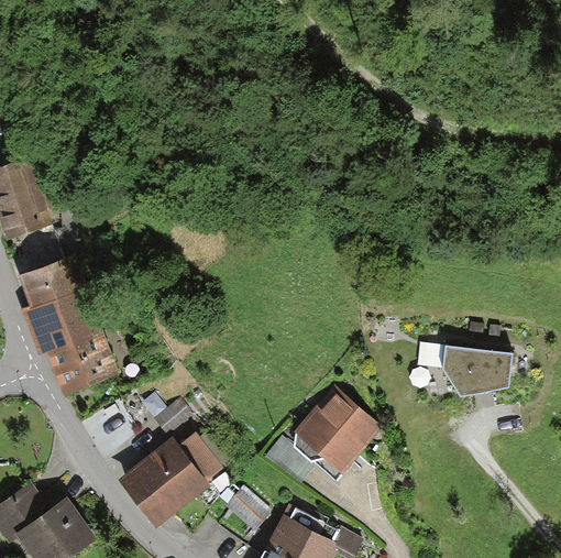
[(0,230),(3,240),(50,226),(28,159),(0,166),(0,230)]
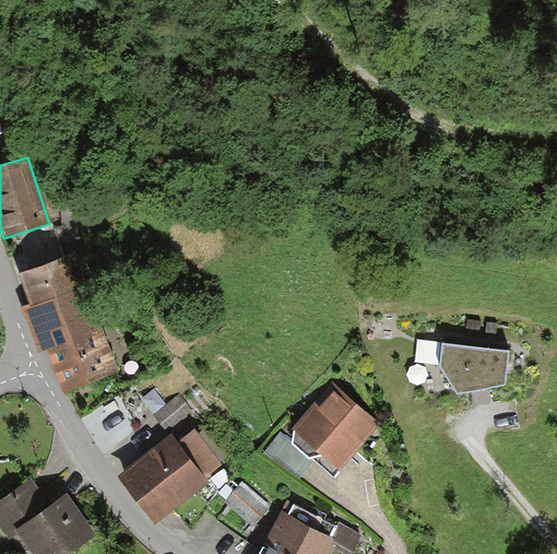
[(69,252),(18,274),(30,303),(20,307),(39,353),(45,351),(48,358),(62,392),(118,369),(69,252)]
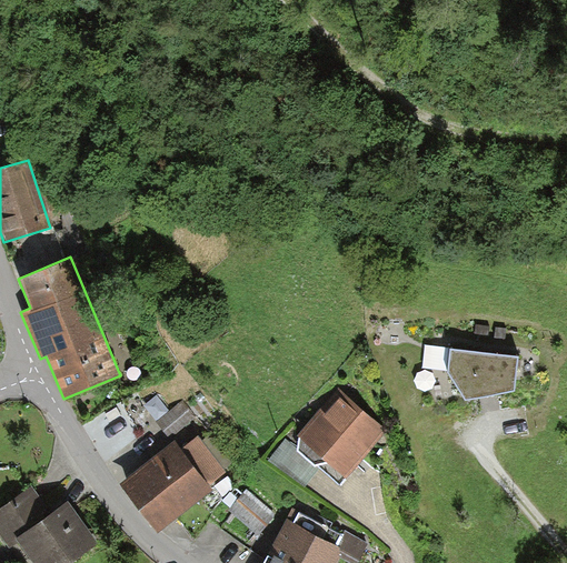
[(516,355),(449,347),(446,372),(461,396),(511,388),(516,355)]
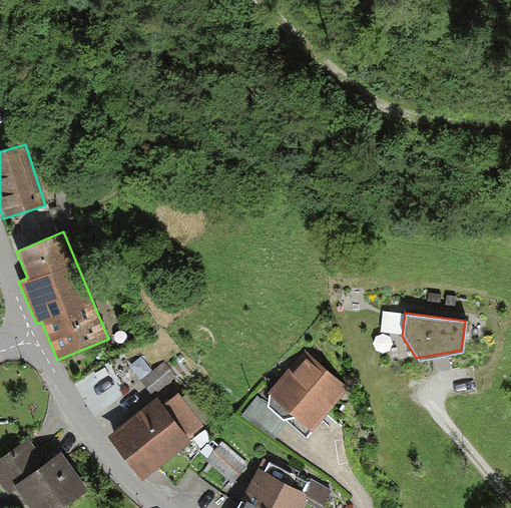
[(267,408),(306,441),(320,428),(316,424),(346,393),(307,355),(271,392),(267,408)]
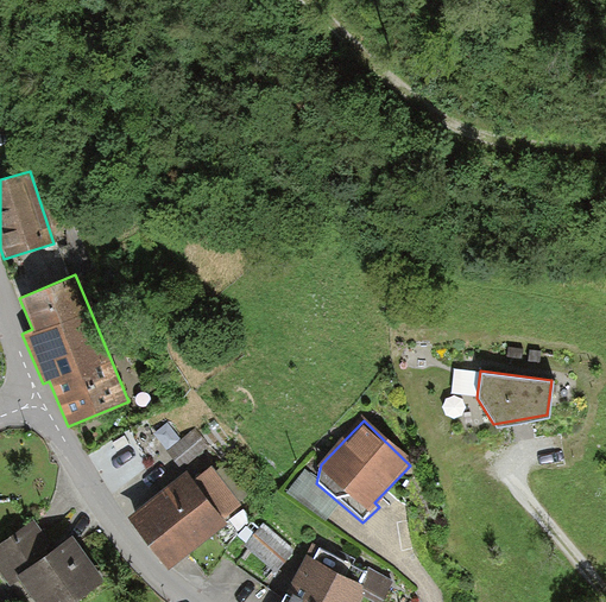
[(194,435),(166,454),(178,470),(206,452),(194,435)]
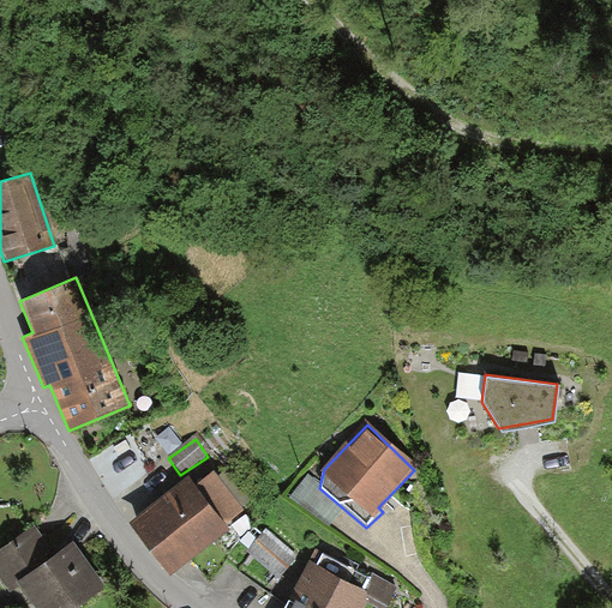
[(130,519),(169,573),(232,529),(226,522),(240,512),(211,473),(196,483),(190,475),(130,519)]
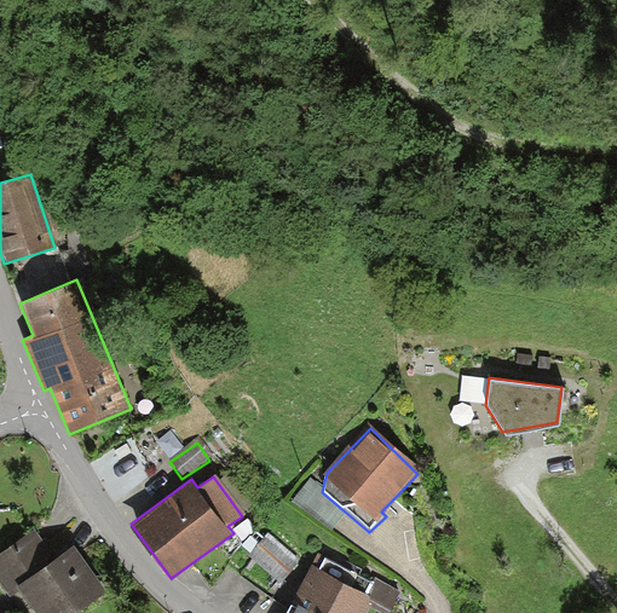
[(78,612),(107,594),(73,543),(58,553),(41,527),(0,554),(0,590),(7,601),(21,593),(34,612),(78,612)]
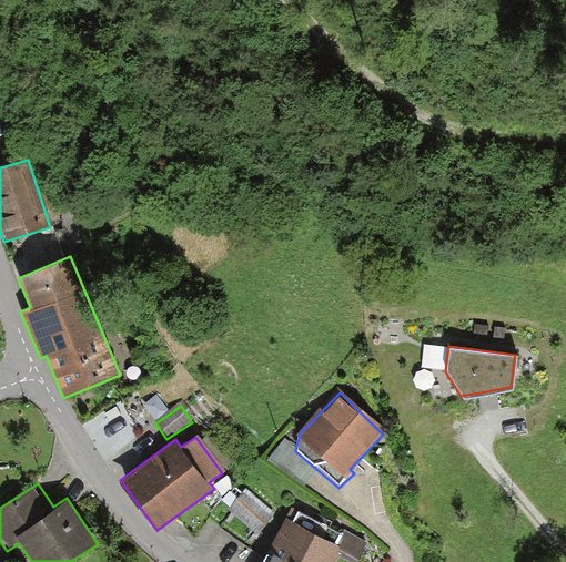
[(245,490),(225,512),(251,534),(270,512),(245,490)]
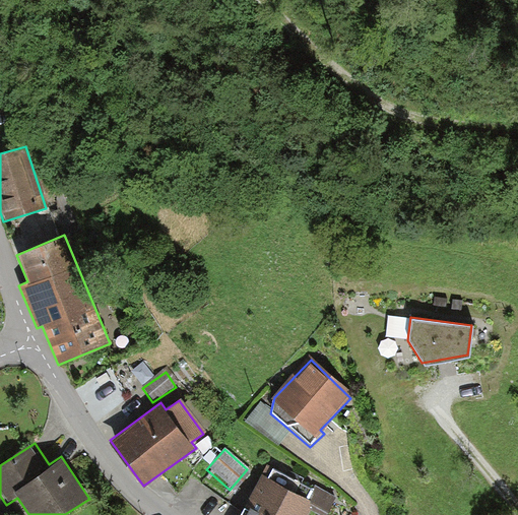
[(261,474),(240,514),(306,514),(313,501),(261,474)]
